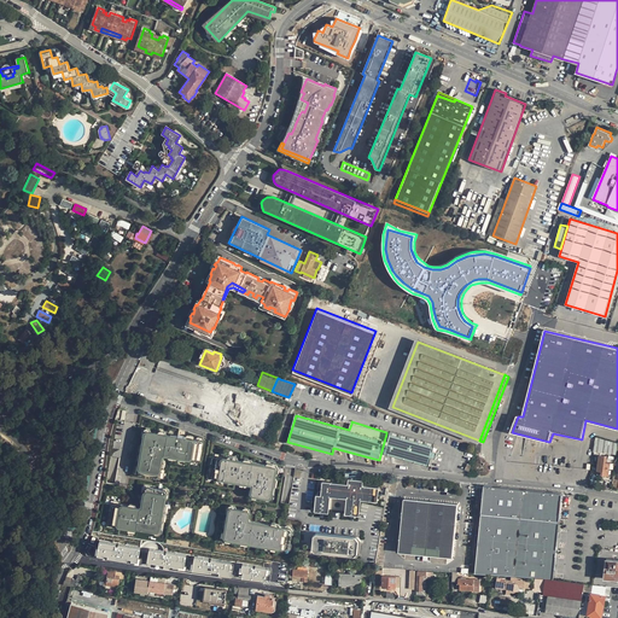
[(436,444),(391,432),(390,435),(385,454),(430,465),(432,456),(436,458),(438,450),(435,449),(435,447),(436,444)]
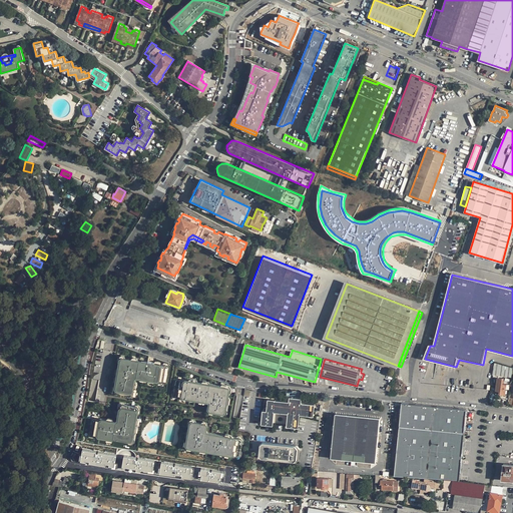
[(165,383),(167,382),(169,369),(168,368),(154,366),(154,364),(149,363),(148,364),(124,360),(123,362),(117,393),(119,395),(133,397),(134,396),(137,379),(138,379),(165,383)]
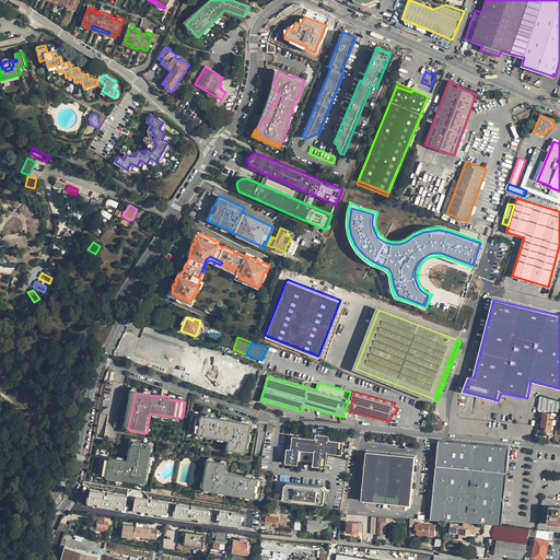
[(558,413),(559,401),(539,397),(537,409),(558,413)]
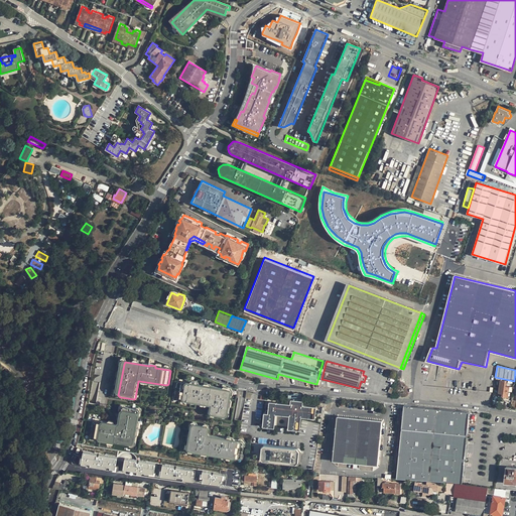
[(507,381),(501,380),(501,386),(500,393),(503,393),(503,396),(509,397),(510,387),(506,386),(507,381)]
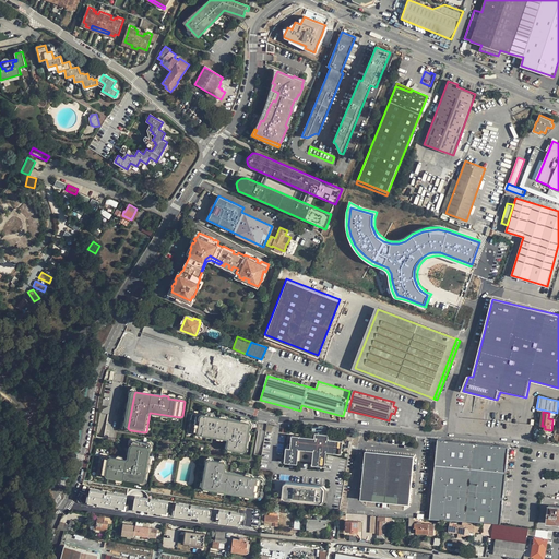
[(225,445),(226,448),(244,450),(245,449),(249,425),(248,423),(193,414),(191,416),(189,430),(190,432),(226,438),(225,445)]
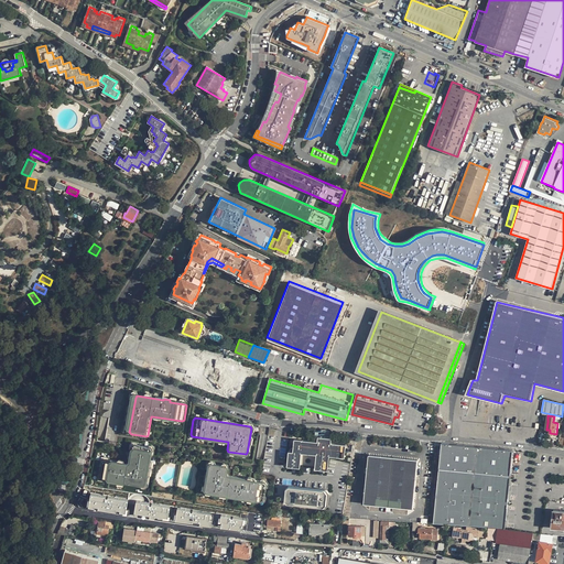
[(289,452),(286,467),(300,468),(301,454),(316,456),(315,470),(327,472),(329,457),(345,459),(346,445),(331,444),(332,438),(331,438),(331,432),(321,431),(320,437),(318,437),(317,442),(295,440),(293,453),(289,452)]
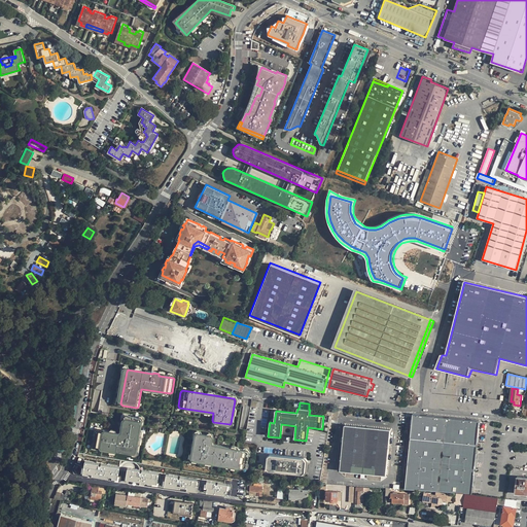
[(414,415),(406,489),(472,493),(480,425),(480,421),(414,415)]
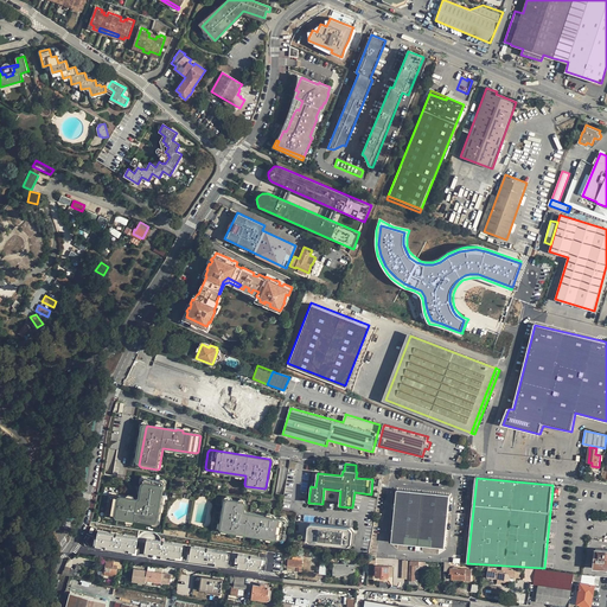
[(144,518),(160,522),(167,484),(165,481),(148,479),(146,481),(144,498),(141,499),(116,496),(114,497),(112,513),(113,516),(141,519),(144,518)]
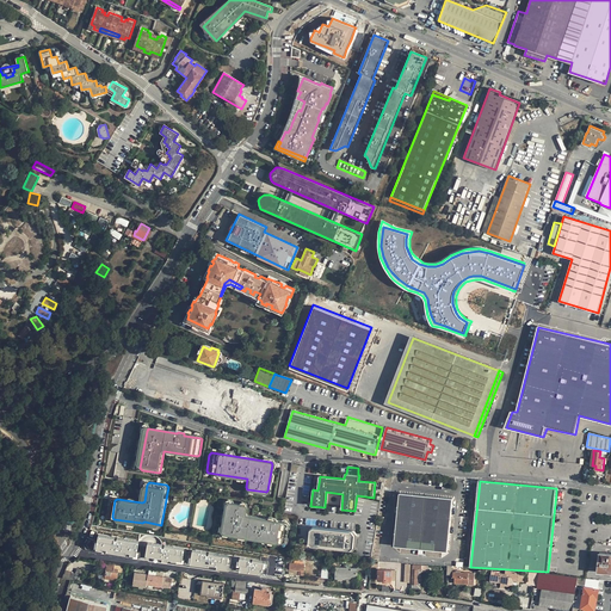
[(399,492),(393,545),(446,551),(452,499),(399,492)]
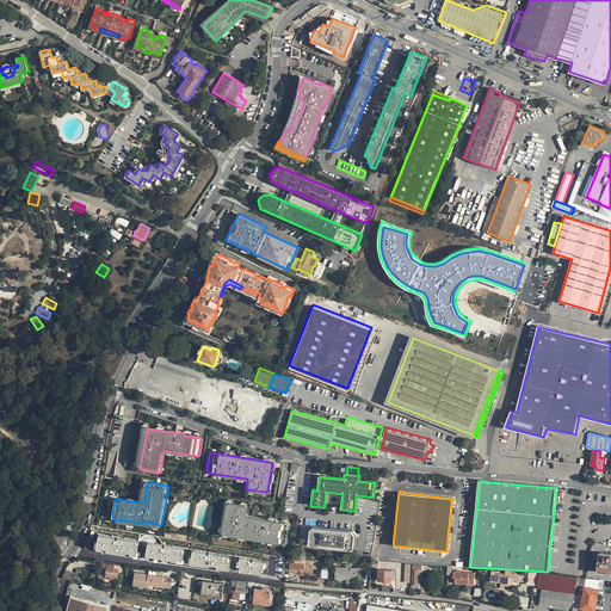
[(282,541),(283,539),(285,524),(285,522),(241,514),(244,506),(242,505),(227,501),(226,503),(221,529),(222,530),(282,541)]
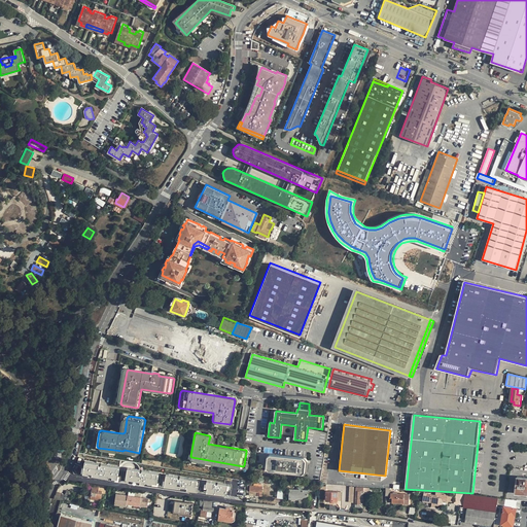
[(264,465),(265,468),(301,473),(303,457),(268,452),(265,454),(264,465)]
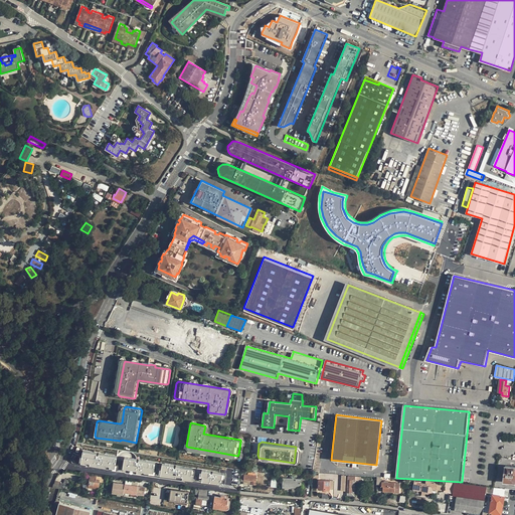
[(97,453),(97,452),(82,450),(81,456),(81,461),(80,462),(87,463),(87,461),(90,462),(90,464),(107,467),(107,464),(110,465),(110,467),(113,467),(115,467),(117,456),(99,453),(97,453)]
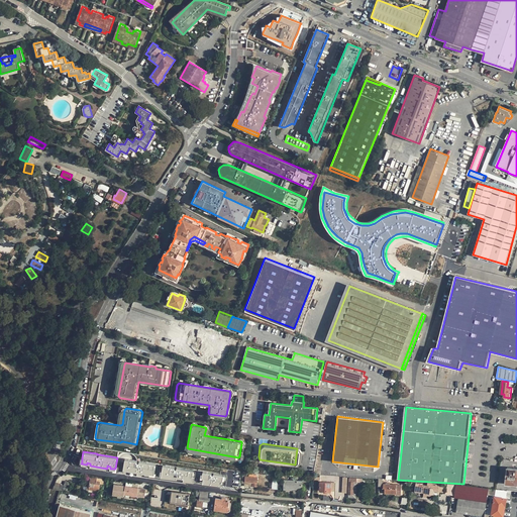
[(156,463),(125,458),(123,469),(137,471),(137,473),(141,474),(142,472),(149,473),(154,474),(156,463)]
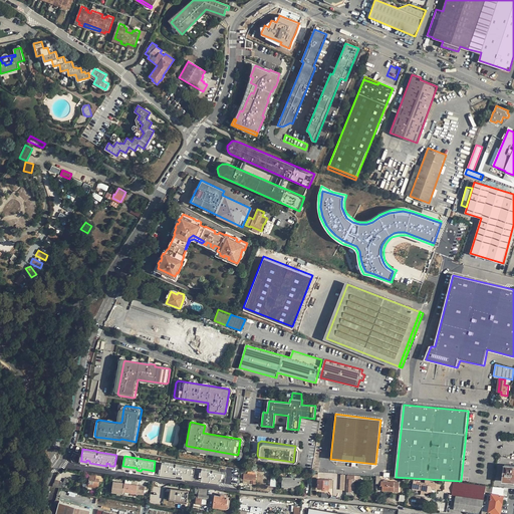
[(193,467),(162,462),(161,467),(160,473),(175,475),(176,474),(182,474),(182,477),(193,478),(194,473),(194,471),(192,471),(193,467)]
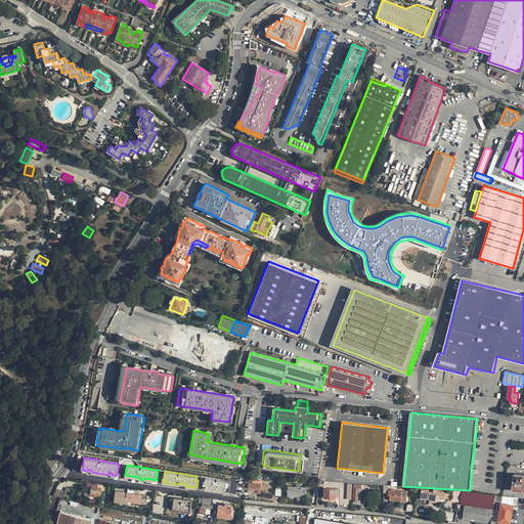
[(523,475),(515,474),(514,490),(523,491),(523,475)]
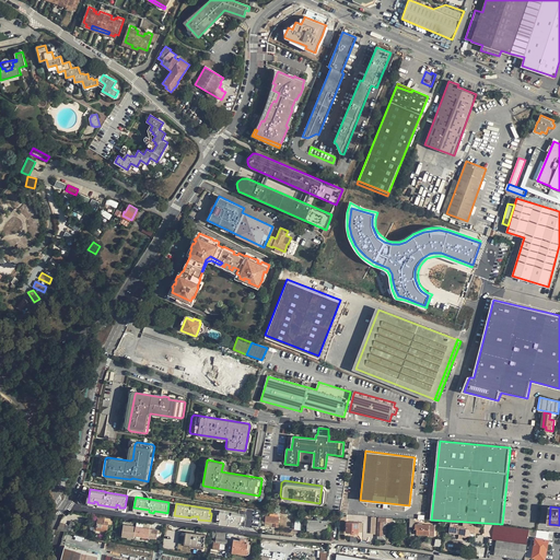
[(220,520),(219,522),(241,525),(242,517),(242,514),(223,511),(222,513),(222,515),(220,515),(220,520)]
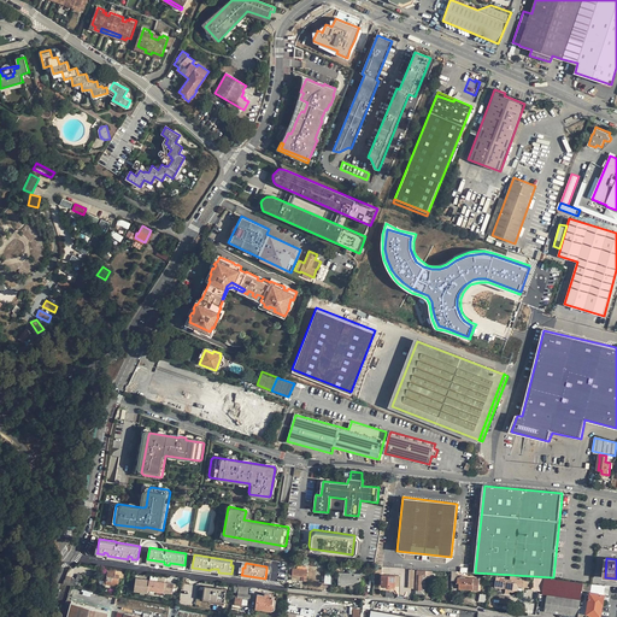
[(297,568),(293,568),(292,579),(306,580),(307,569),(306,568),(306,566),(297,565),(297,568)]
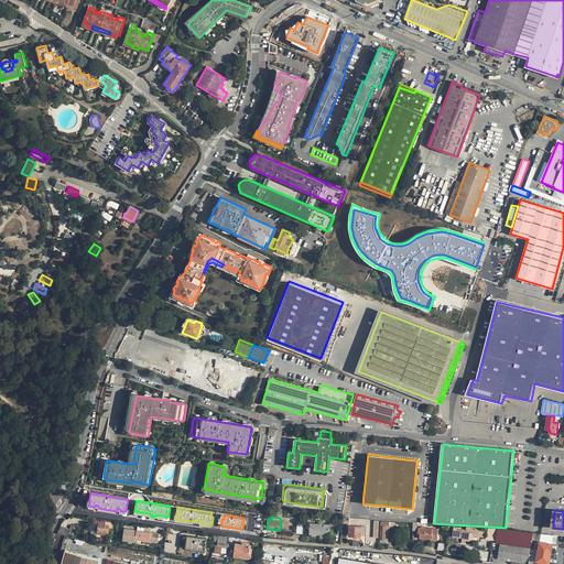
[(114,522),(97,520),(96,531),(98,532),(98,534),(108,535),(109,527),(114,528),(114,522)]
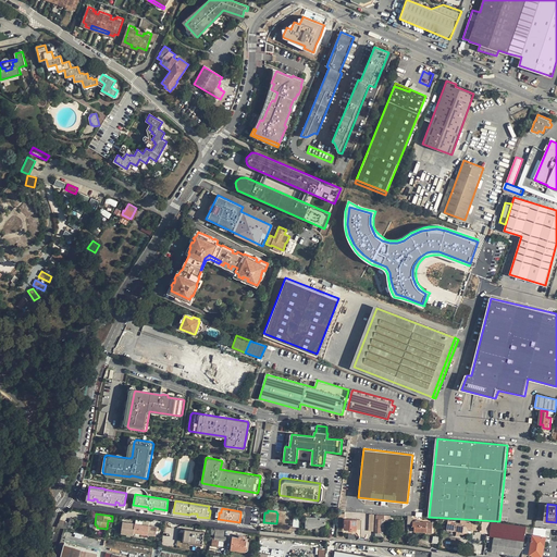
[(376,515),(375,536),(384,536),(385,515),(376,515)]
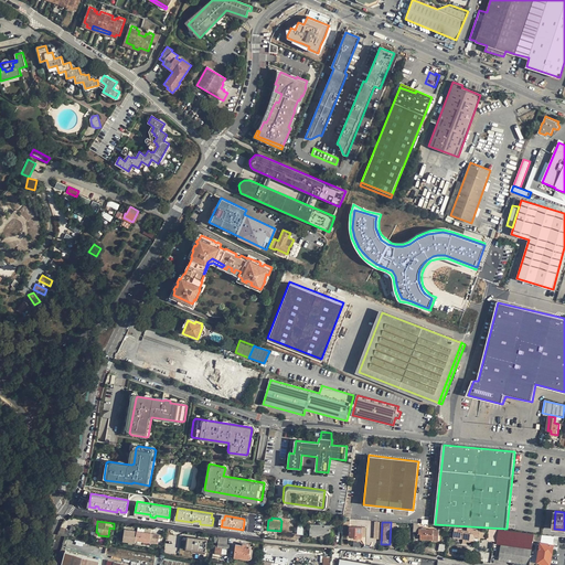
[(330,525),(310,524),(310,533),(319,534),(330,534),(330,525)]
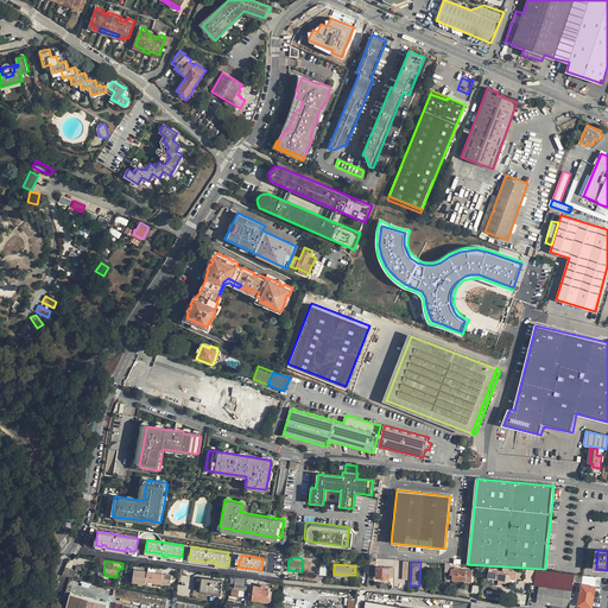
[(163,569),(149,567),(147,571),(146,572),(146,576),(146,580),(145,581),(146,582),(170,586),(171,578),(171,575),(162,574),(163,569)]
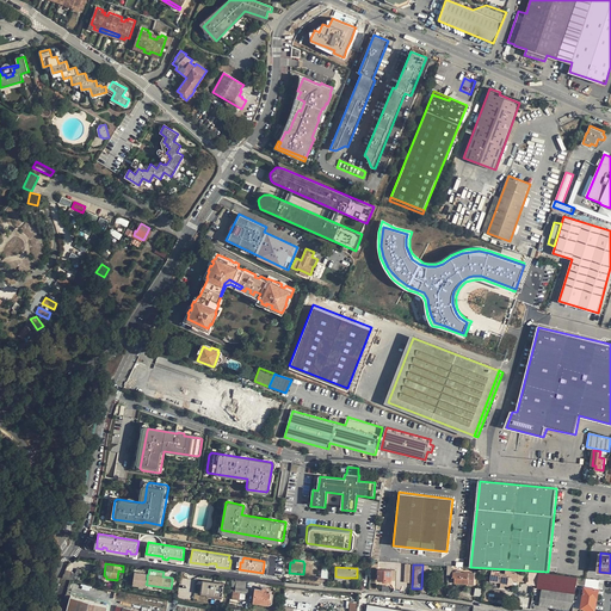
[(378,571),(377,580),(383,581),(383,584),(388,584),(388,581),(392,581),(393,571),(378,571)]
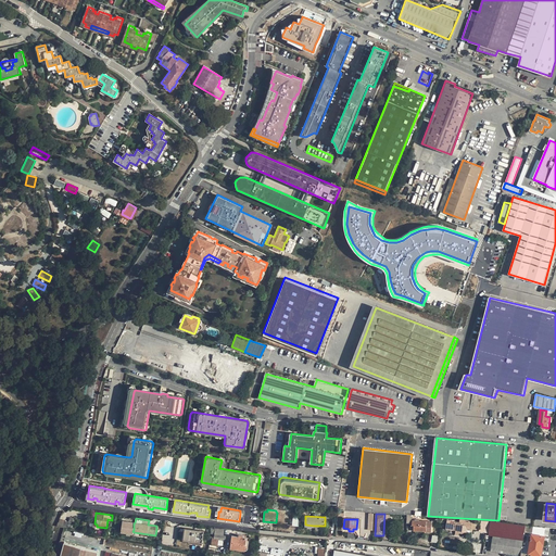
[(133,523),(133,521),(123,520),(121,530),(121,531),(122,532),(125,532),(127,532),(130,533),(133,533),(134,532),(133,531),(134,530),(134,527),(133,530),(131,530),(133,523)]
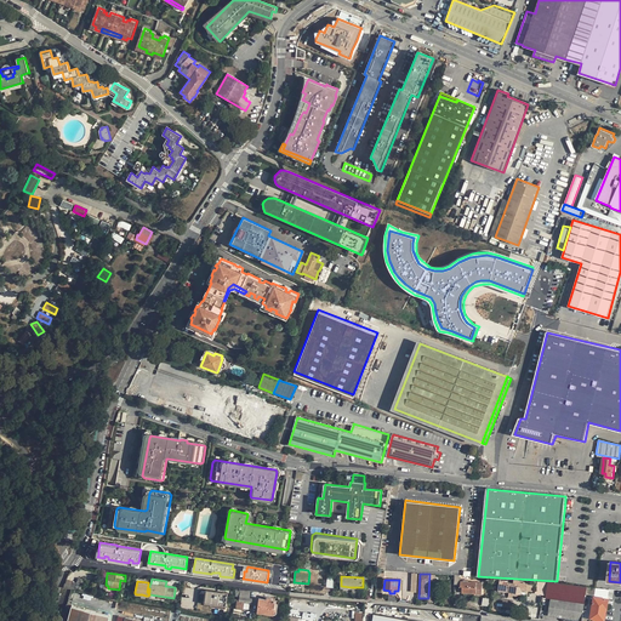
[(500,585),(499,591),(510,593),(510,596),(520,597),(522,594),(527,596),(528,591),(529,591),(530,585),(528,585),(528,582),(517,581),(516,584),(507,582),(507,585),(500,585)]
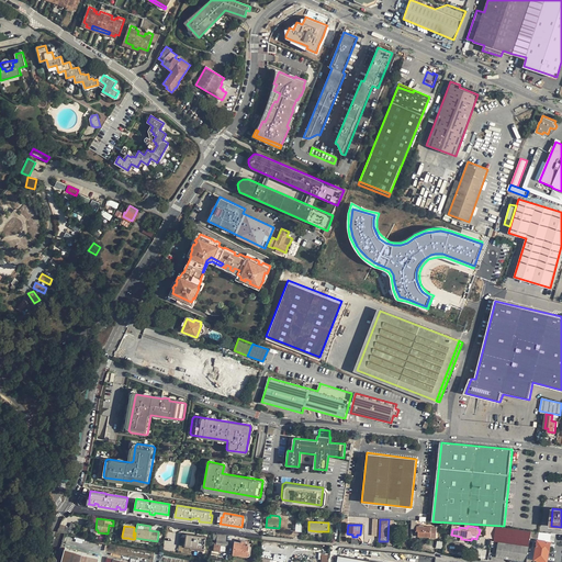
[(417,527),(417,535),(419,535),(419,537),(430,537),(430,539),(437,539),(437,527),(417,527)]
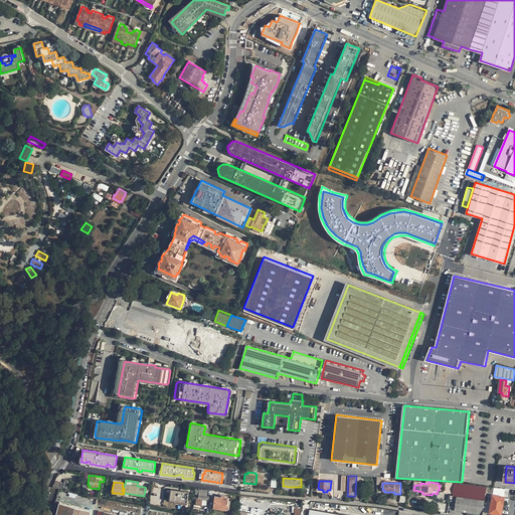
[(458,497),(456,510),(484,514),(485,507),(488,507),(489,502),(493,502),(491,513),(502,514),(504,505),(505,505),(506,497),(505,497),(506,491),(495,490),(495,489),(455,483),(453,496),(458,497)]
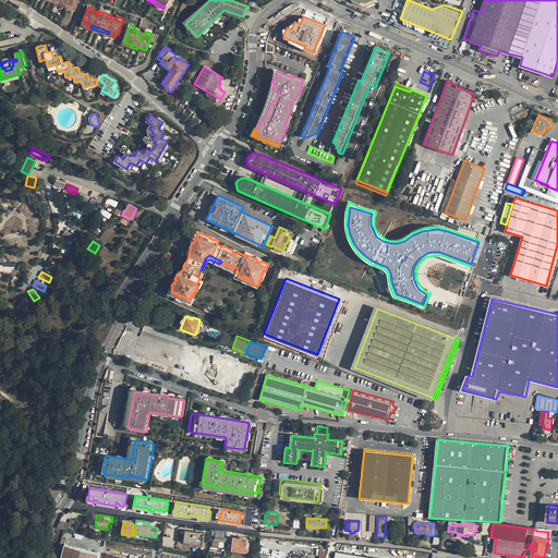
[(204,533),(185,530),(184,541),(191,542),(203,543),(204,533)]
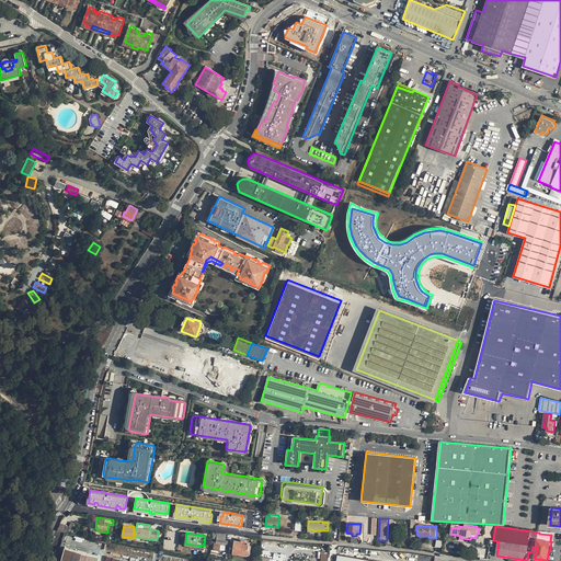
[(225,540),(216,539),(216,541),(213,541),(212,545),(214,546),(214,549),(219,550),(219,546),(225,547),(225,545),(228,545),(229,540),(225,540)]
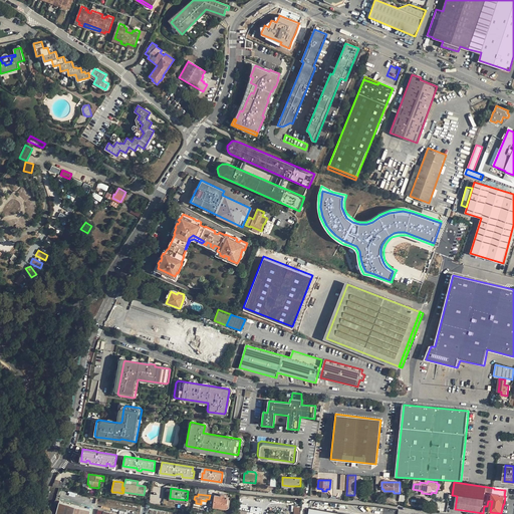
[(220,495),(214,494),(213,507),(226,509),(228,496),(227,496),(227,495),(221,494),(220,495)]
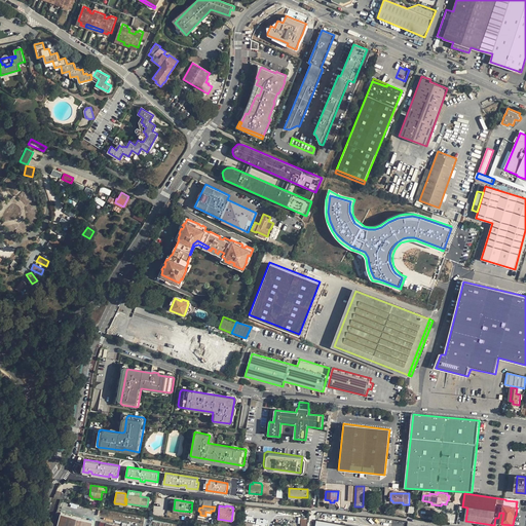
[(91,525),(92,521),(61,513),(57,525),(91,525)]
